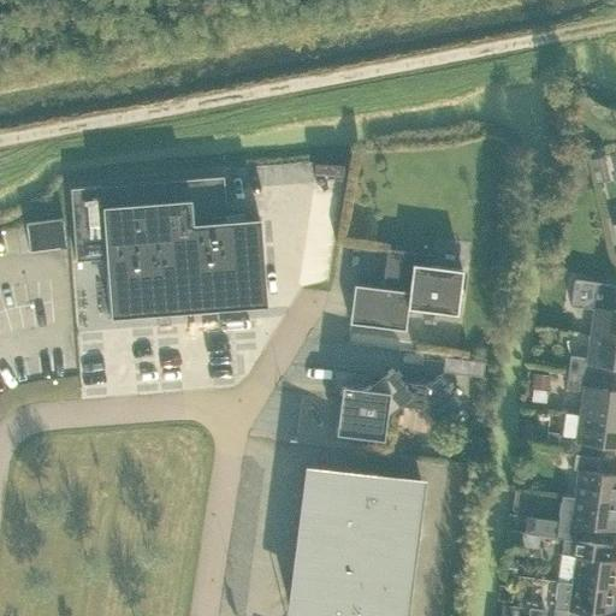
[(603,158),(600,149),(590,152),(592,160),(592,161),(590,163),(596,185),(609,182),(603,158)]
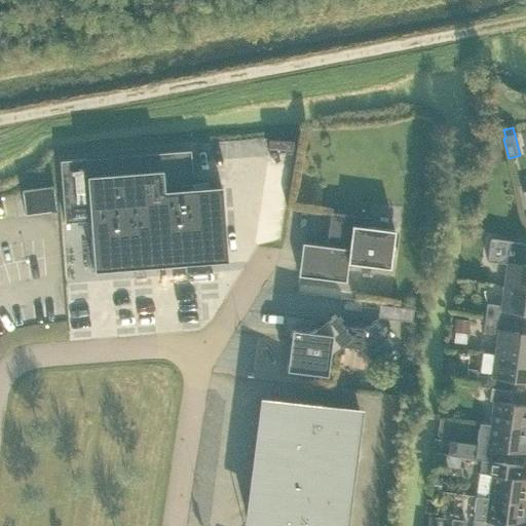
[(94,272),(227,262),(221,187),(193,189),(190,151),(59,161),(64,224),(89,222),(94,272)]
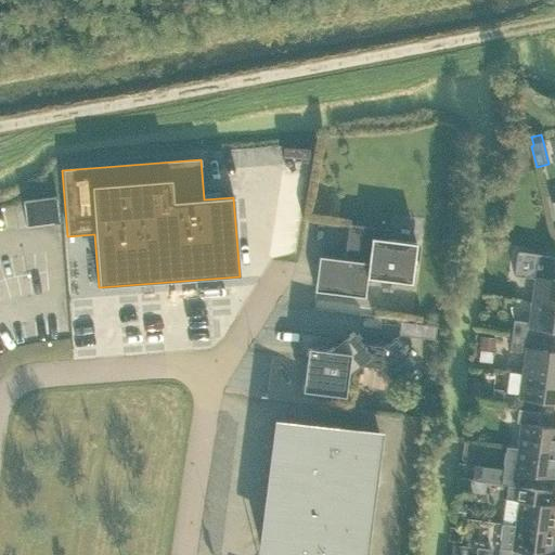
[(61,190),(28,191),(29,223),(62,222),(61,190)]
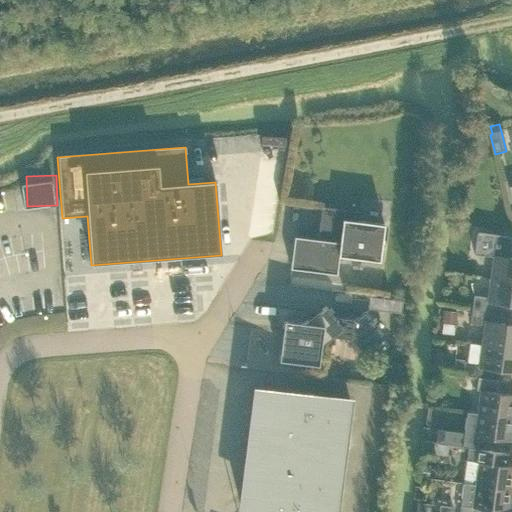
[(290,269),(336,275),(338,257),(379,262),(384,225),(357,222),(358,212),(321,207),(317,240),(294,237),(290,269)]
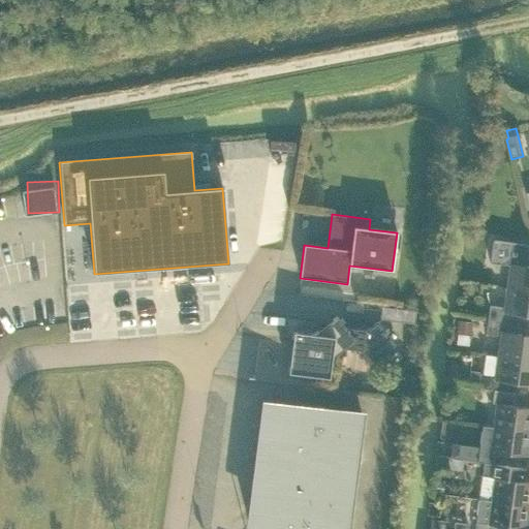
[(528,267),(526,267),(528,246),(493,241),(489,262),(509,266),(506,288),(528,291),(528,267)]
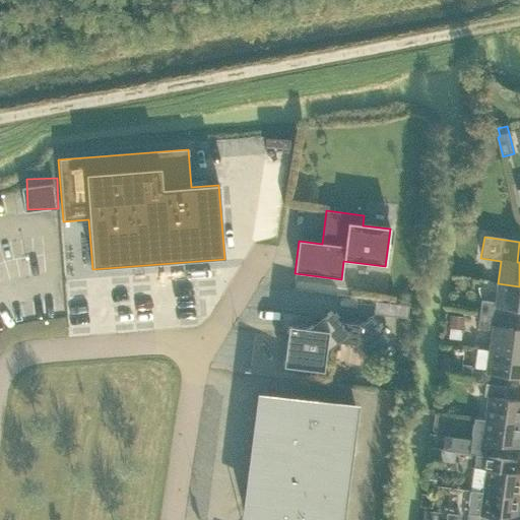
[(519,310),(519,286),(498,283),(496,303),(480,301),(478,315),(508,319),(510,309),(519,310)]
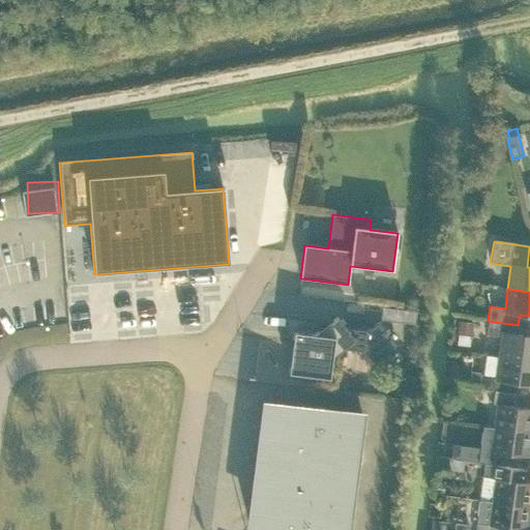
[(416,313),(403,312),(401,324),(414,325),(416,313)]
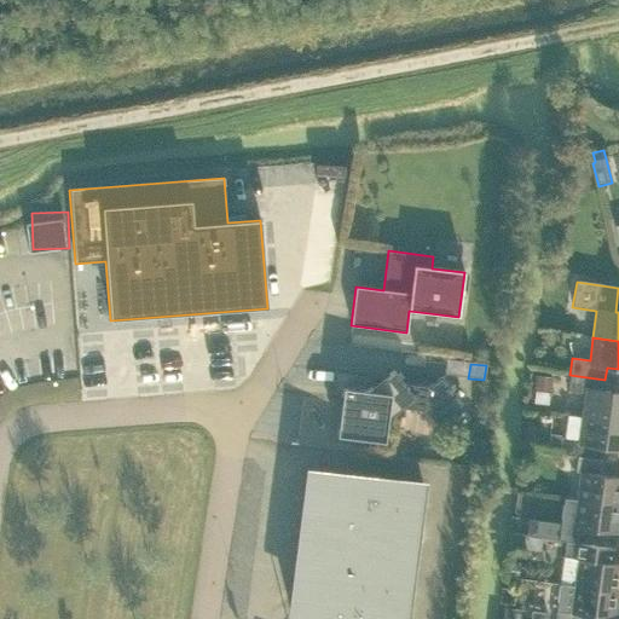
[(393,371),(366,392),(342,388),(341,397),(343,397),(339,428),(337,428),(336,437),(385,443),(387,417),(400,409),(424,411),(435,424),(462,404),(441,377),(428,387),(404,385),(393,371)]
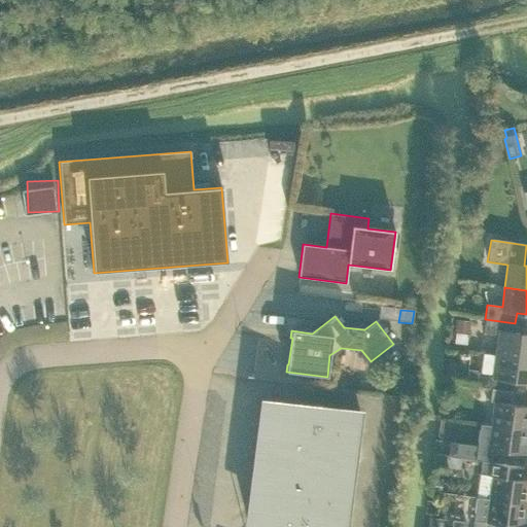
[(495,355),(526,358),(526,335),(514,334),(515,323),(485,319),(483,334),(498,336),(495,355)]
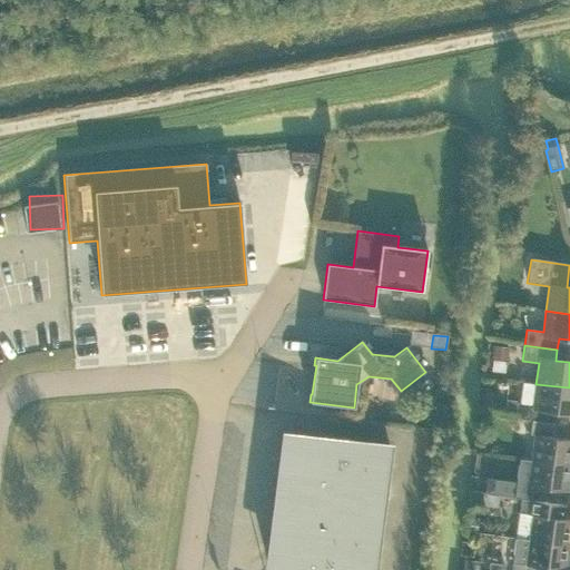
[(493,346),(491,361),(507,363),(508,349),(493,346)]
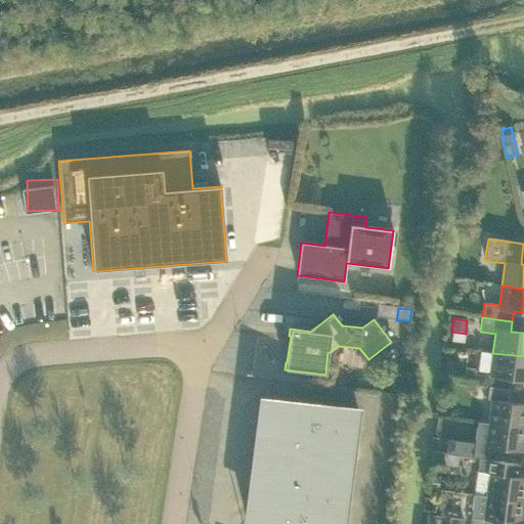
[(473,385),(488,387),(504,389),(505,379),(523,381),(523,356),(492,353),(489,373),(475,370),(473,385)]
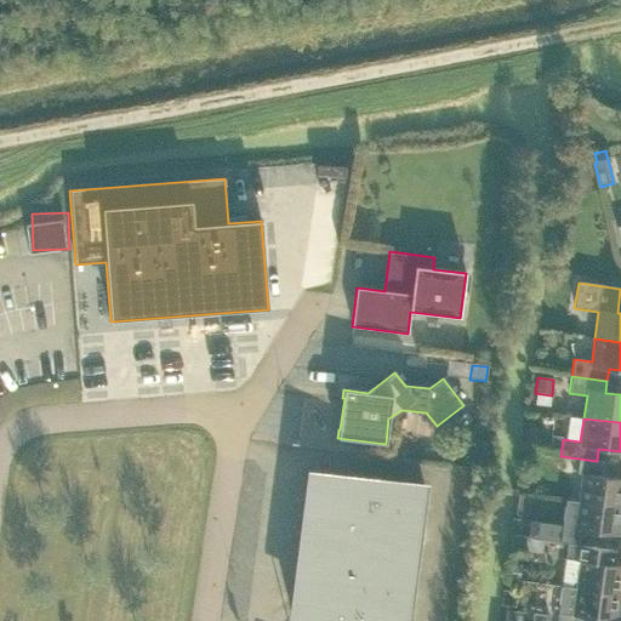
[(548,451),(560,454),(563,438),(550,437),(548,451)]
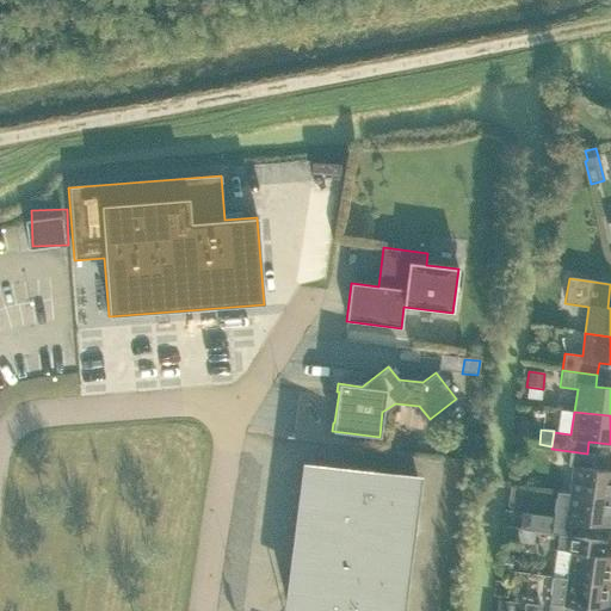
[(603,456),(587,454),(569,451),(568,467),(573,467),(568,494),(610,499),(610,470),(602,470),(603,456)]
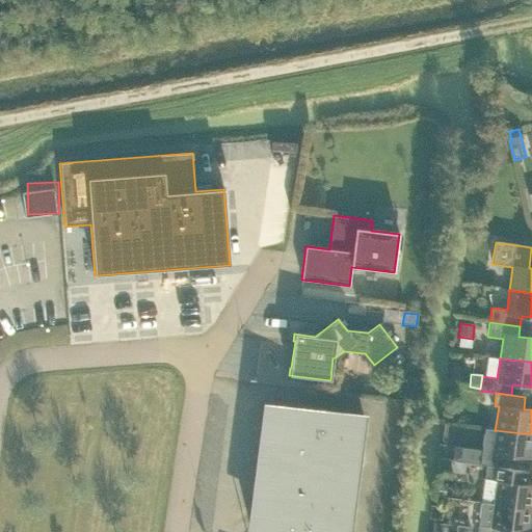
[(363,418),(270,406),(270,408),(255,531),(347,531),(353,485),(362,421),(363,421),(363,418)]
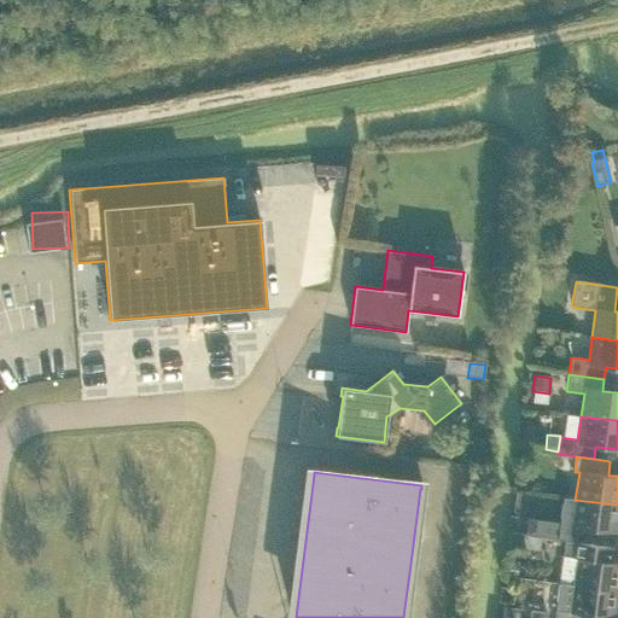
[(614,534),(617,505),(575,500),(572,528),(567,526),(529,522),(526,529),(526,535),(565,541),(565,542),(599,546),(600,531),(614,534)]
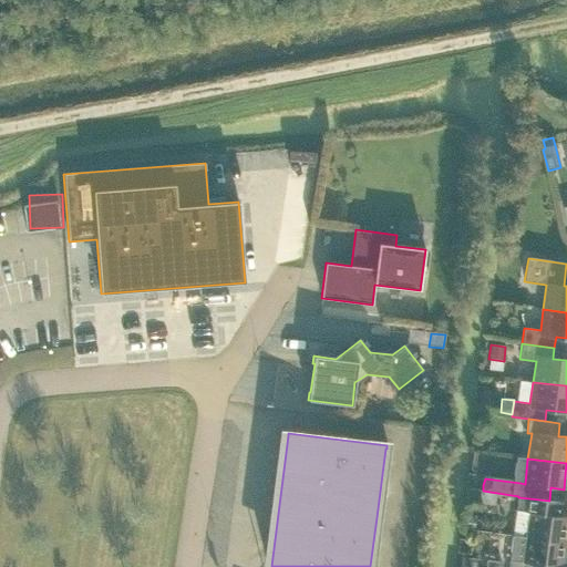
[(492,506),(494,494),(480,492),(478,504),(492,506)]
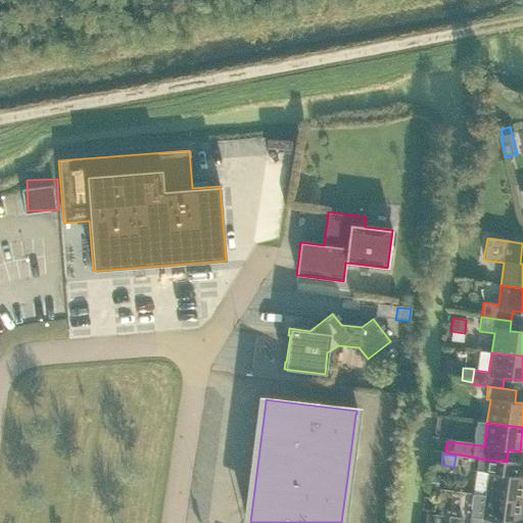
[(478,459),(473,494),(521,501),(522,486),(522,476),(513,475),(515,463),(507,462),(478,459)]
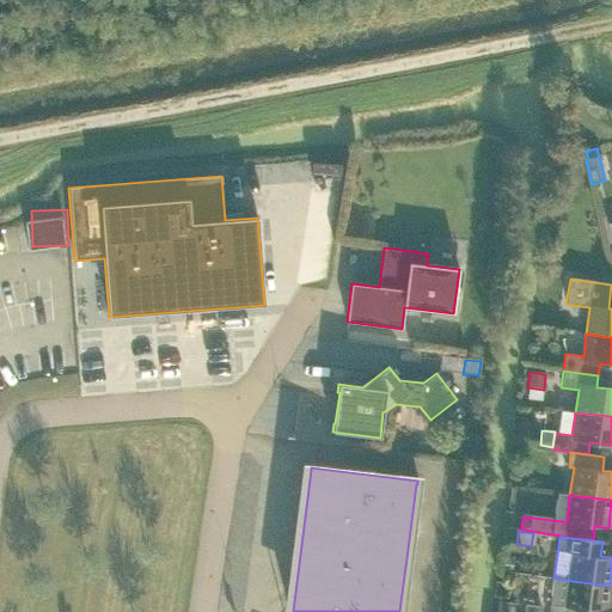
[(503,557),(502,571),(512,573),(514,558),(503,557)]
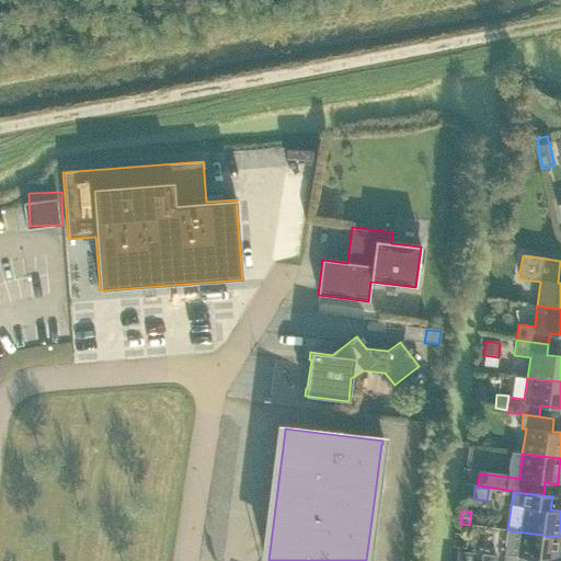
[(542,560),(544,560),(548,560),(556,560),(559,537),(507,530),(503,560),(542,560)]
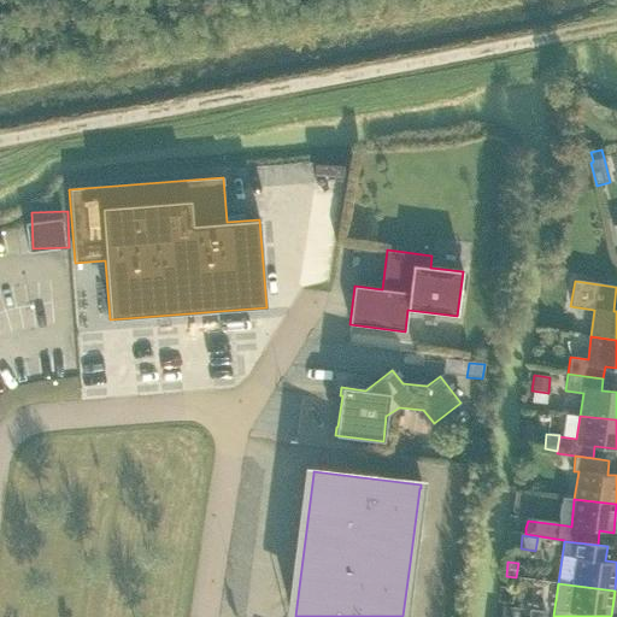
[(501,616),(517,616),(518,609),(503,606),(501,616)]
